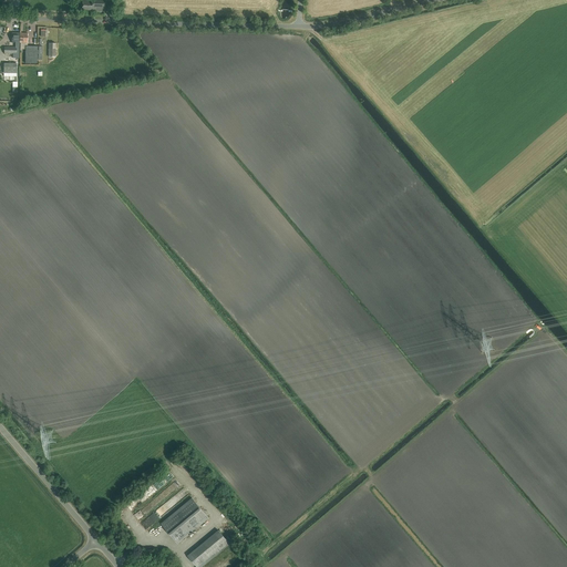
[(91,0),(91,1),(82,0),(82,9),(91,10),(105,11),(104,0),(91,0)]
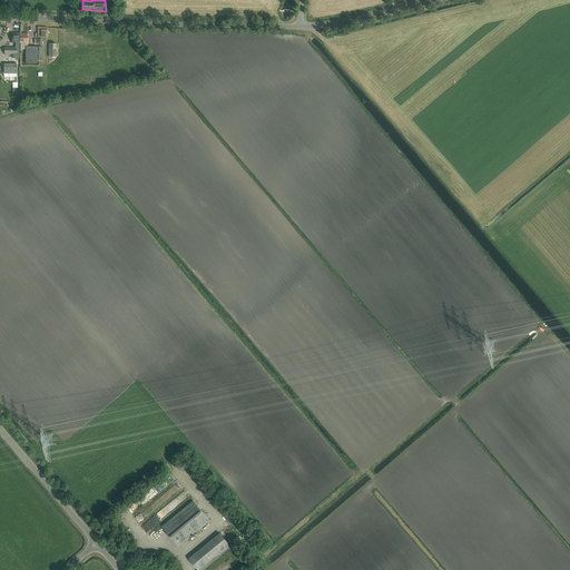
[(19,42),(20,42),(20,49),(26,49),(26,62),(37,62),(38,46),(28,46),(28,33),(19,32),(19,42)]
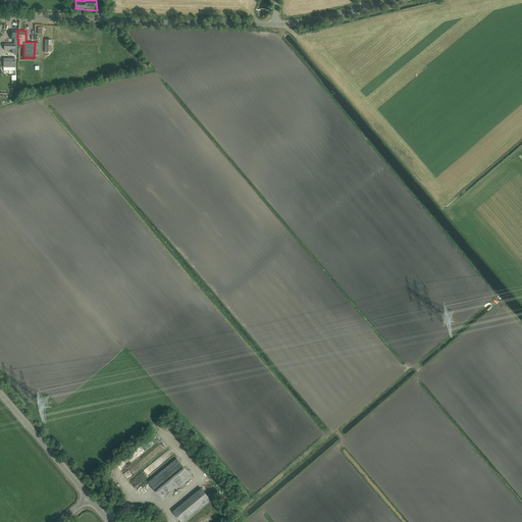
[(3,67),(4,67),(4,70),(15,70),(15,67),(15,59),(4,59),(3,67)]
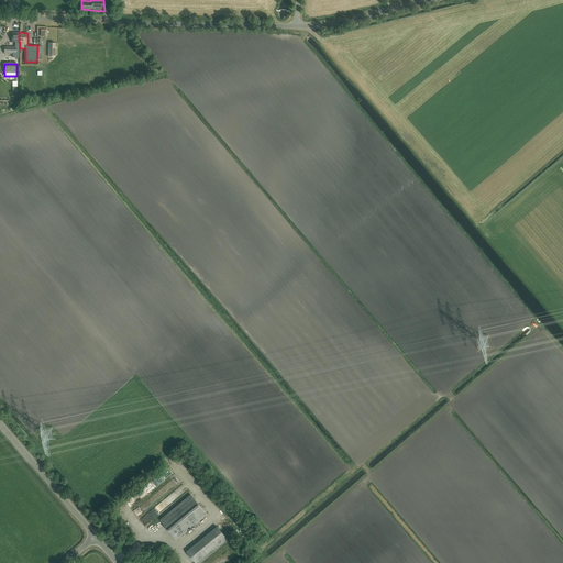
[(155,479),(159,485),(174,473),(169,467),(155,479)]
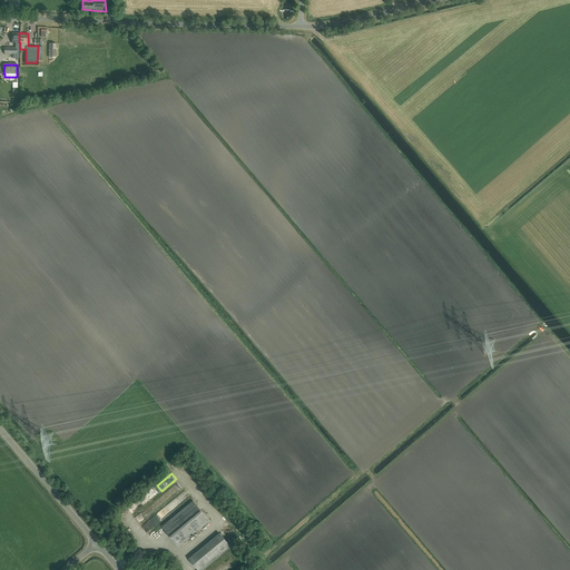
[(172,487),(163,495),(165,498),(160,502),(163,504),(176,492),(172,487)]
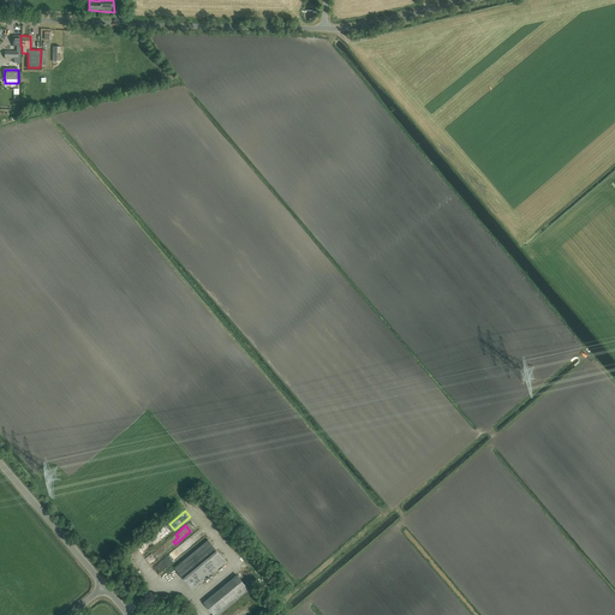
[(151,545),(162,539),(160,533),(154,537),(155,538),(149,541),(151,545)]
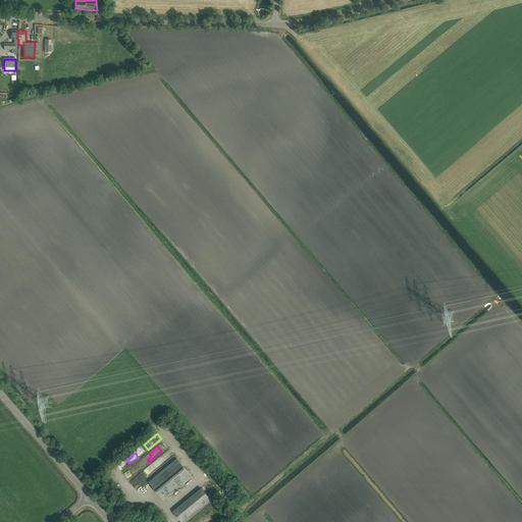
[(192,477),(176,459),(149,481),(164,501),(192,477)]
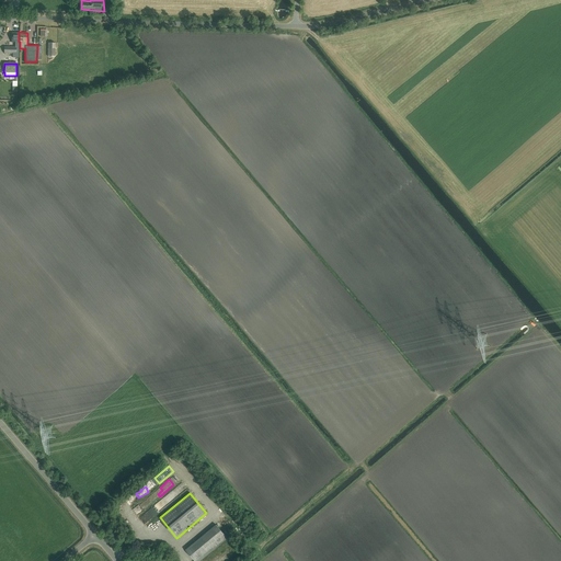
[(146,497),(147,505),(155,504),(153,500),(158,500),(158,495),(146,497)]
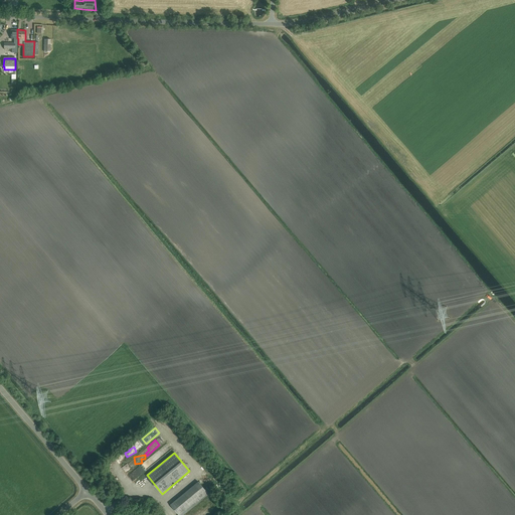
[(132,481),(138,478),(136,475),(140,473),(138,470),(129,475),(132,481)]
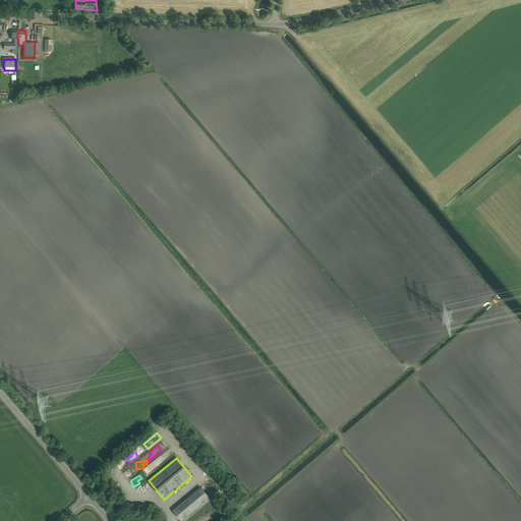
[(181,520),(185,520),(189,518),(179,505),(173,510),(181,520)]
